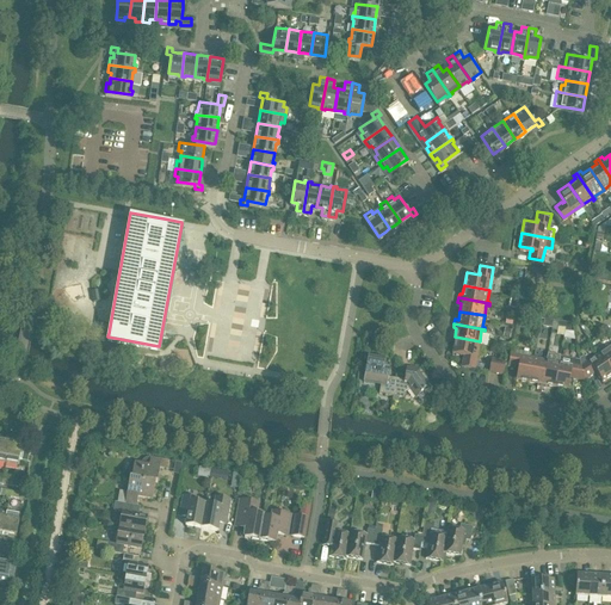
[(452,350),(466,352),(466,355),(463,355),(463,356),(462,356),(461,360),(462,360),(462,362),(475,364),(480,341),(455,337),(452,350)]
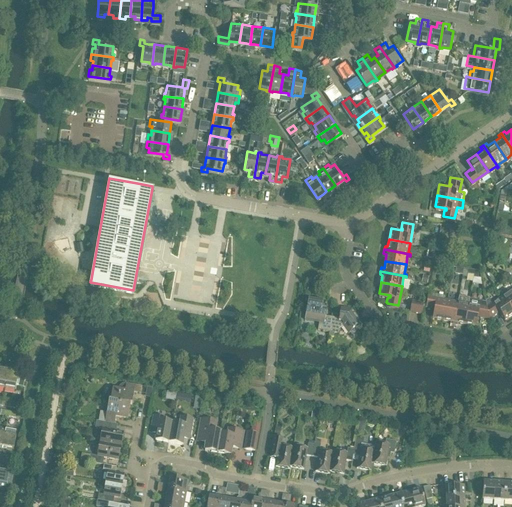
[(511,285),(502,293),(511,307),(511,285)]
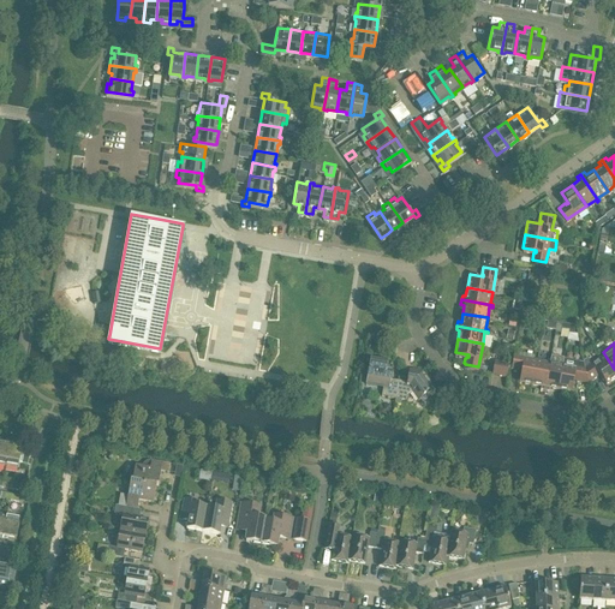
[(550,384),(559,386),(562,360),(563,354),(563,353),(551,351),(550,358),(544,387),(549,387),(550,384)]
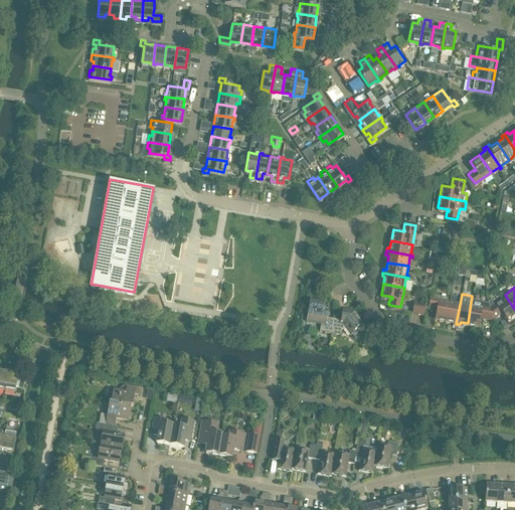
[(437,306),(435,317),(446,319),(450,298),(431,295),(428,302),(428,306),(435,307),(435,305),(437,306)]
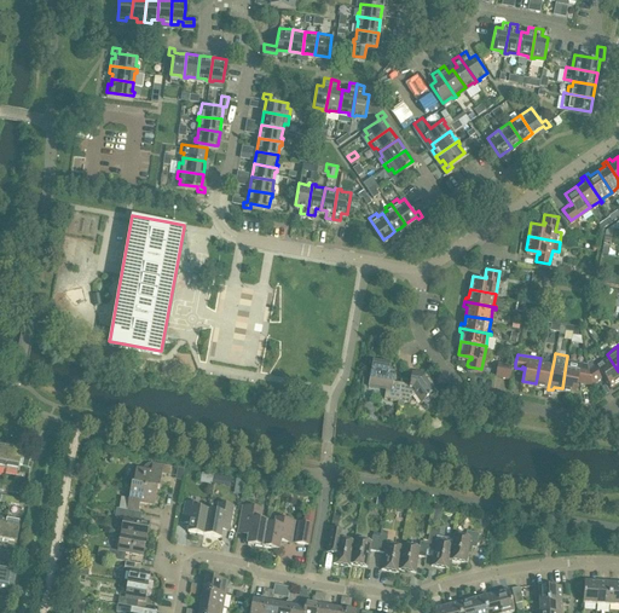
[(586,358),(586,360),(588,362),(588,366),(591,381),(601,375),(600,374),(602,371),(609,383),(618,376),(618,371),(607,354),(595,363),(590,356),(586,358)]
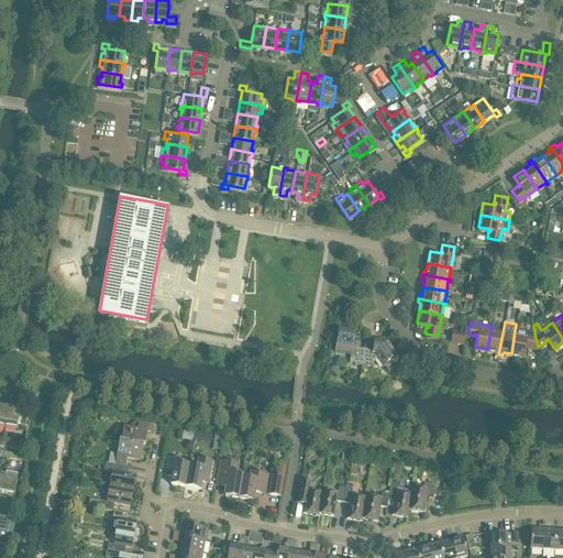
[(344,350),(351,351),(356,352),(357,343),(359,338),(360,334),(354,332),(355,326),(349,325),(348,327),(339,325),(338,332),(339,332),(339,336),(338,336),(334,348),(335,348),(335,347),(344,348),(344,350)]
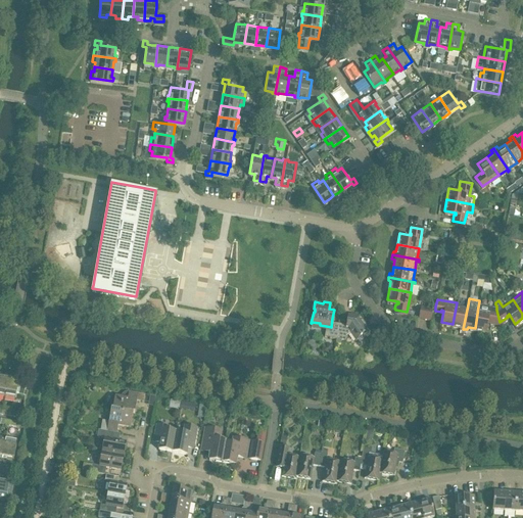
[(489,321),(500,322),(496,310),(496,305),(495,304),(479,301),(478,307),(475,328),(486,330),(488,319),(490,319),(489,321)]
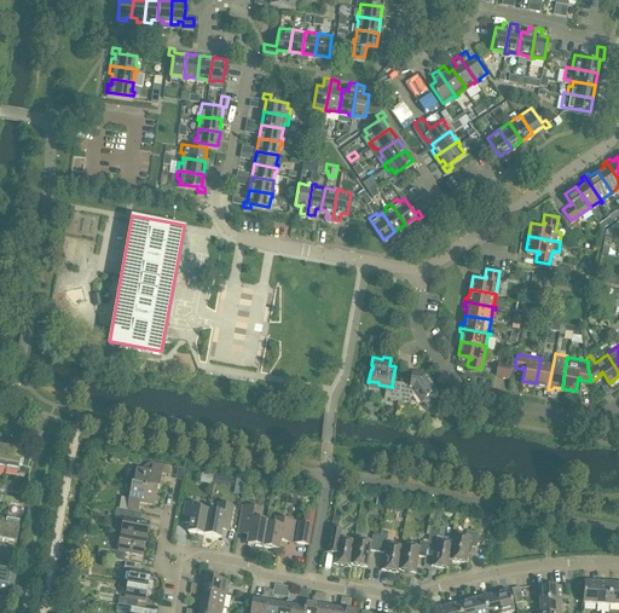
[(548,389),(554,360),(541,358),(536,383),(544,385),(544,388),(548,389)]
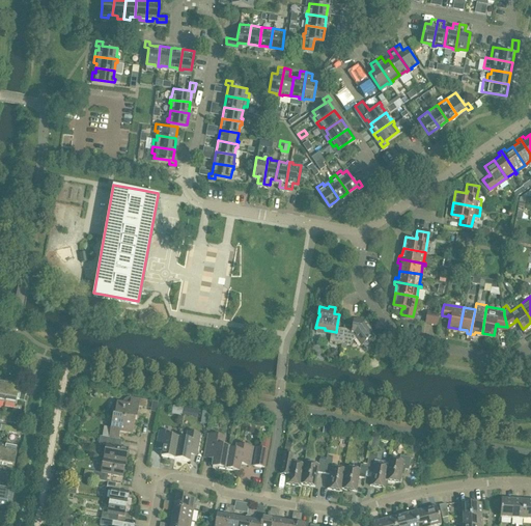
[(427,308),(425,320),(431,321),(434,309),(427,308)]
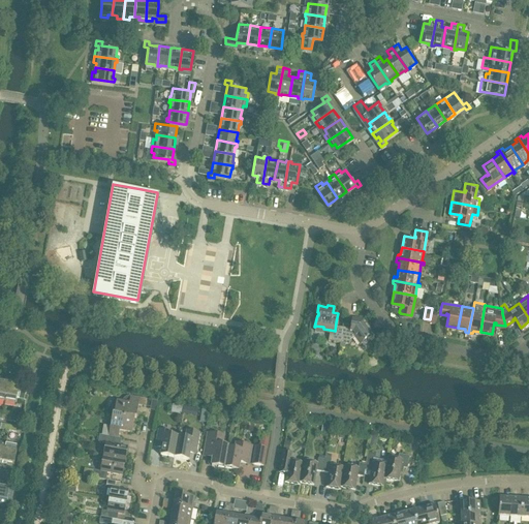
[(438,310),(438,309),(432,308),(430,319),(436,320),(437,313),(438,310)]
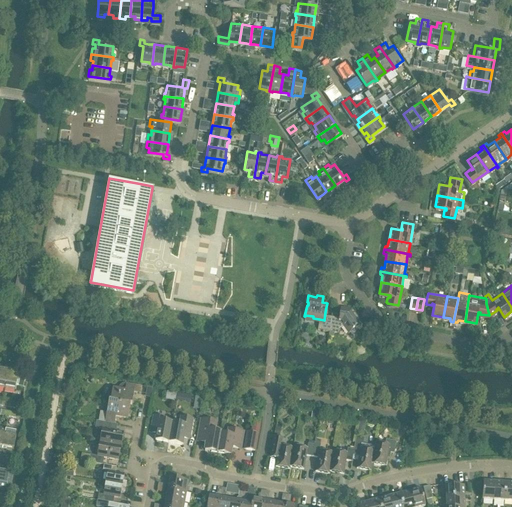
[(352,306),(346,305),(345,308),(343,308),(343,306),(340,305),(339,315),(332,313),(330,324),(329,328),(338,330),(339,325),(343,322),(348,330),(355,325),(356,327),(362,323),(357,316),(359,316),(352,306)]
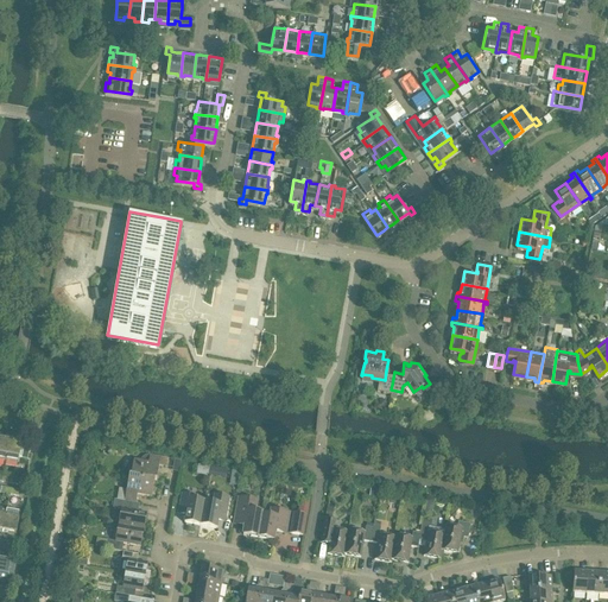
[(377,387),(391,390),(392,385),(394,372),(386,371),(385,380),(379,379),(377,387)]
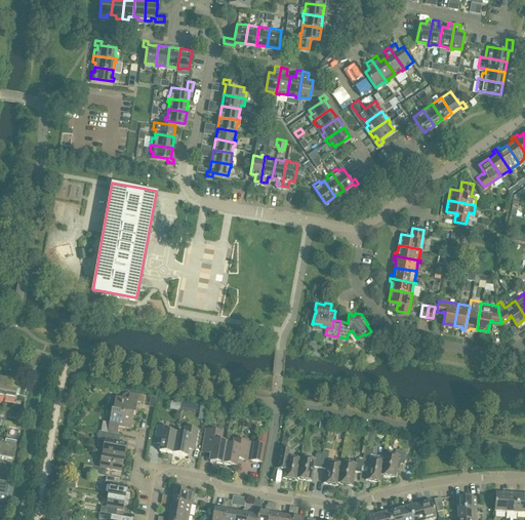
[(0,374),(0,393),(4,394),(8,371),(5,370),(4,375),(0,374)]
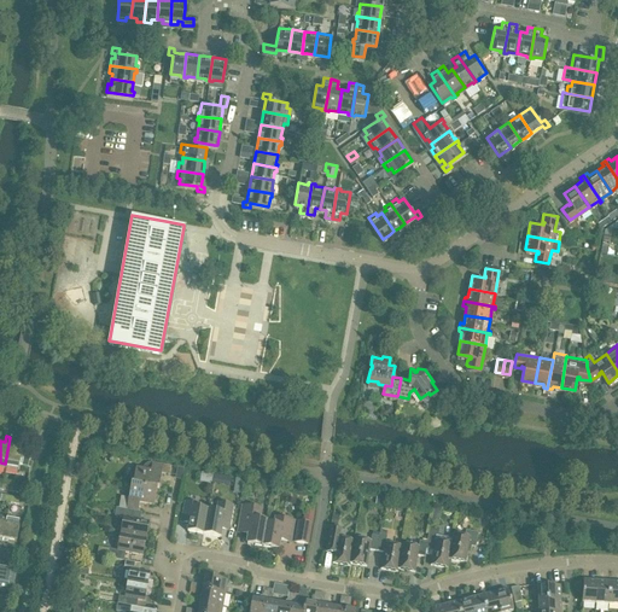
[(13,443),(15,438),(10,437),(5,464),(18,466),(19,461),(28,462),(30,452),(22,450),(22,446),(13,443)]
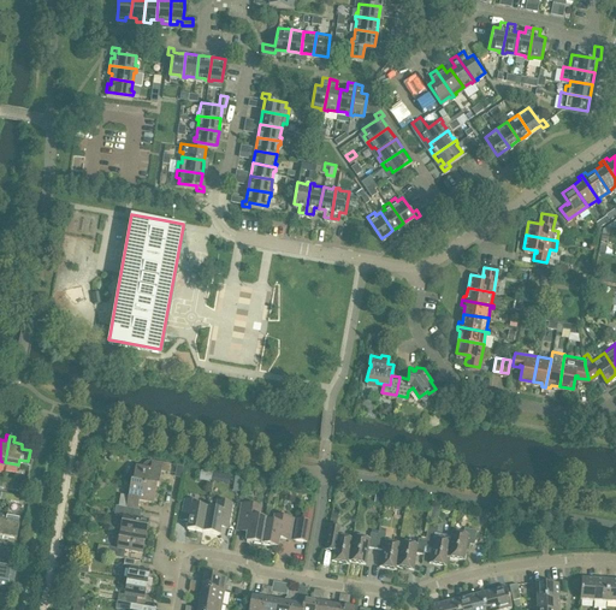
[(169,469),(171,461),(152,457),(150,457),(149,457),(148,457),(147,459),(146,460),(144,460),(144,461),(143,462),(143,463),(136,463),(132,479),(157,484),(158,485),(161,468),(169,469)]
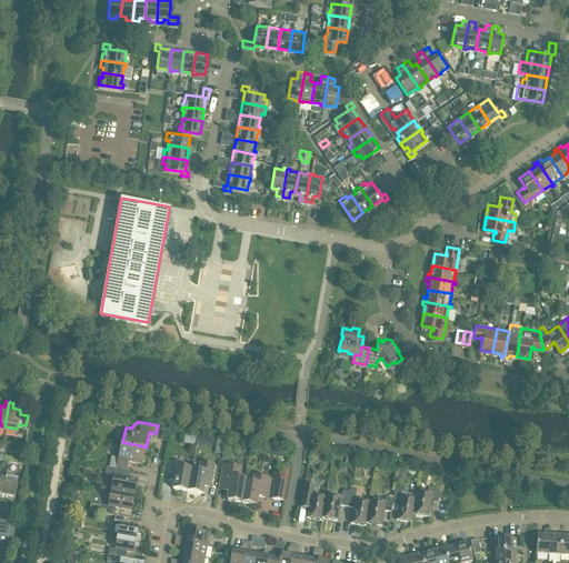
[(111,453),(109,463),(122,466),(127,466),(129,460),(142,462),(145,446),(122,442),(121,442),(119,454),(111,453)]
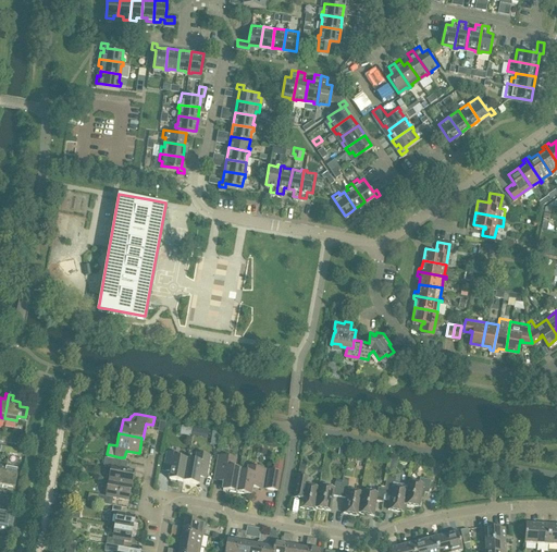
[(166,448),(163,467),(170,468),(169,476),(183,478),(187,456),(181,455),(181,451),(166,448)]
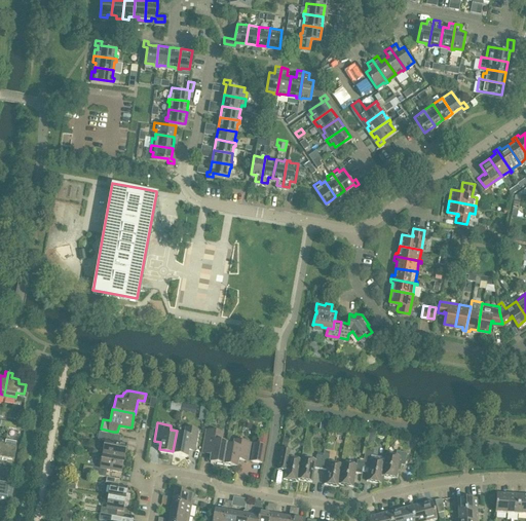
[(177,431),(173,451),(187,454),(188,447),(194,448),(198,425),(184,423),(183,432),(177,431)]
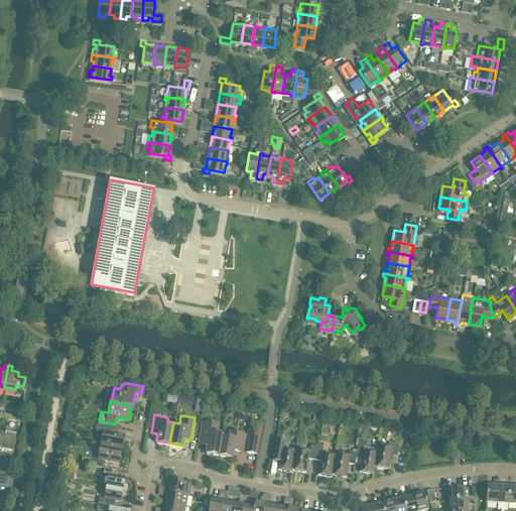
[(199,439),(208,441),(207,451),(220,453),(223,433),(223,431),(216,430),(218,420),(203,418),(199,439)]
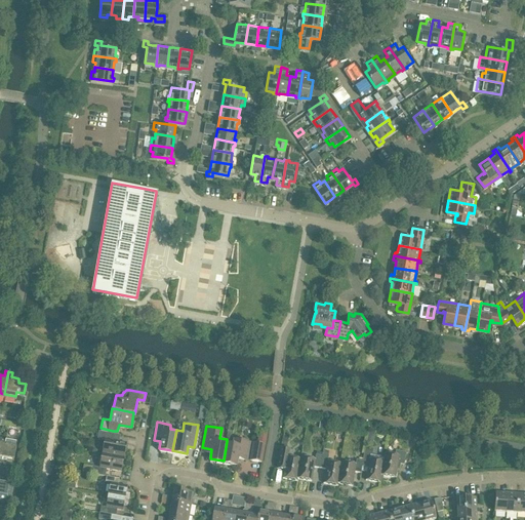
[(126,441),(112,438),(113,431),(101,428),(98,428),(97,435),(106,437),(103,450),(123,454),(126,441)]
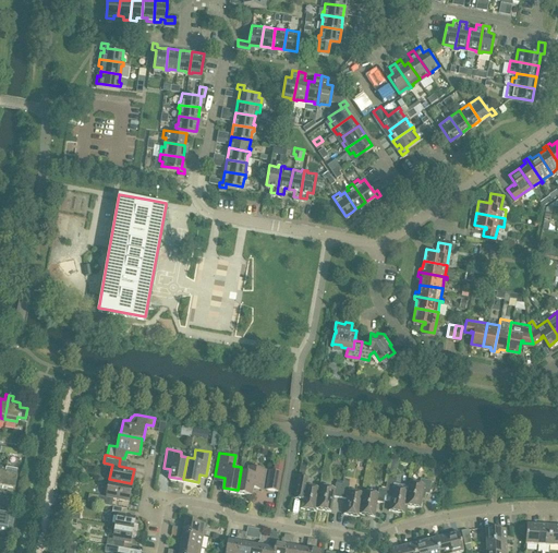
[(15,485),(19,466),(5,464),(1,488),(7,489),(7,484),(15,485)]
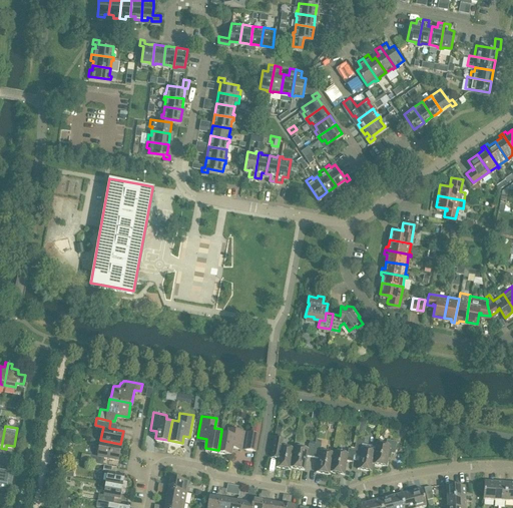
[(241,445),(244,428),(229,426),(228,432),(221,431),(218,450),(230,452),(232,444),(241,445)]
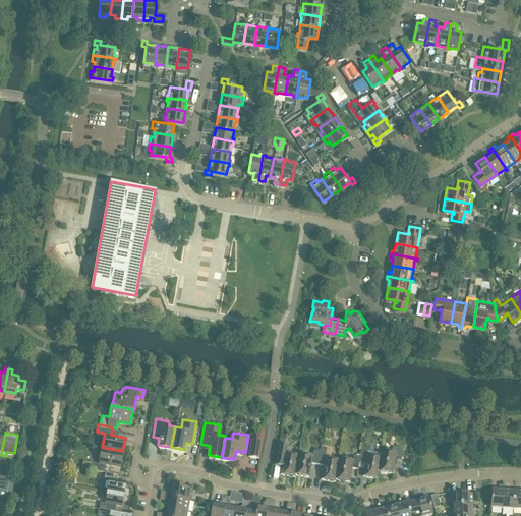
[(263,438),(251,436),(248,453),(259,455),(263,438)]
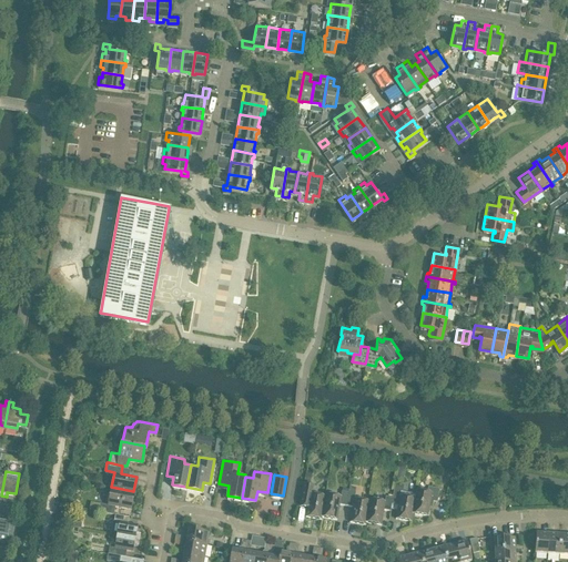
[(412,518),(413,509),(415,494),(416,490),(403,488),(404,481),(395,479),(393,494),(392,500),(398,501),(396,514),(412,518)]
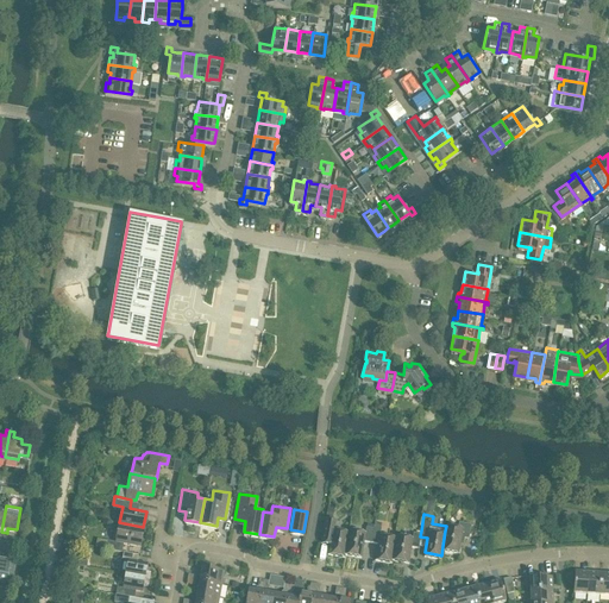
[(337,517),(326,515),(321,540),(330,541),(328,551),(345,553),(345,551),(349,529),(333,526),(334,517),(337,517)]
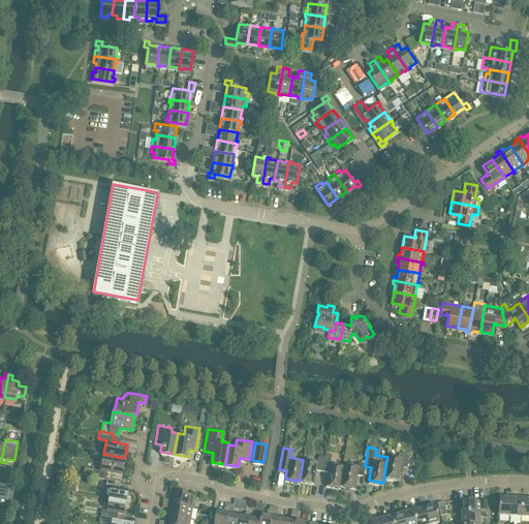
[(398,456),(387,454),(387,457),(386,461),(384,474),(398,478),(401,463),(407,464),(409,452),(399,451),(398,456)]
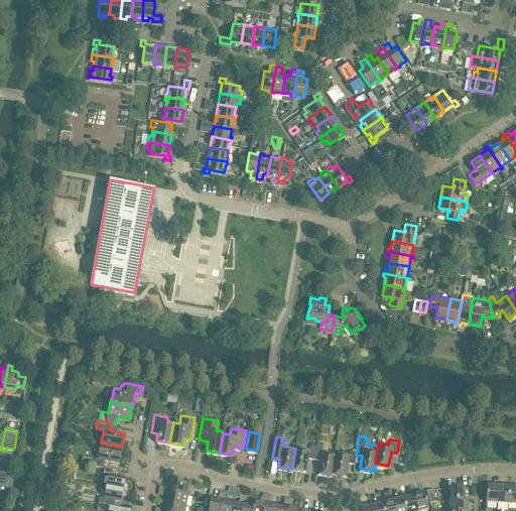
[(104,465),(105,458),(119,461),(121,446),(101,442),(98,457),(91,456),(90,462),(104,465)]
